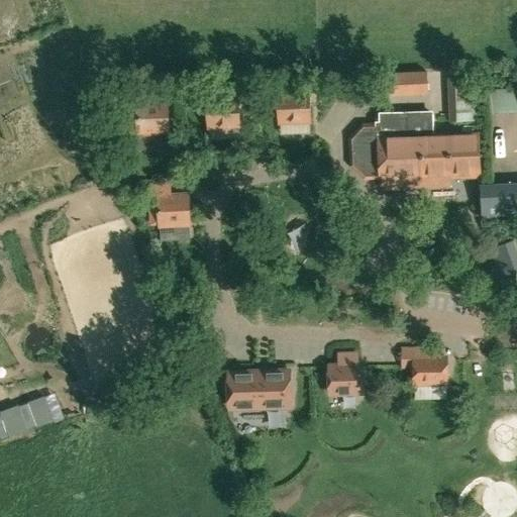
[(421,71),(386,72),(387,83),(387,94),(422,93),(421,71)]
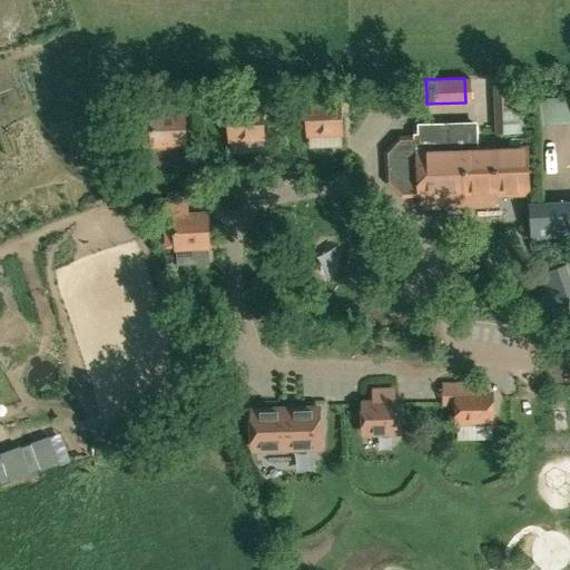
[(524,78),(493,79),(495,134),(527,133),(526,101),(526,92),(524,78)]
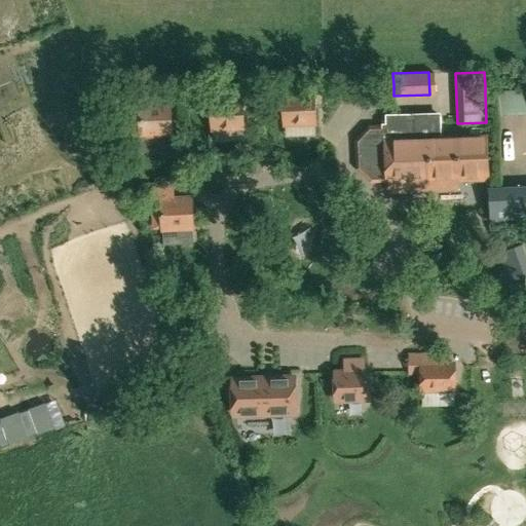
[(285,126),(317,125),(316,92),(284,94),(285,126)]
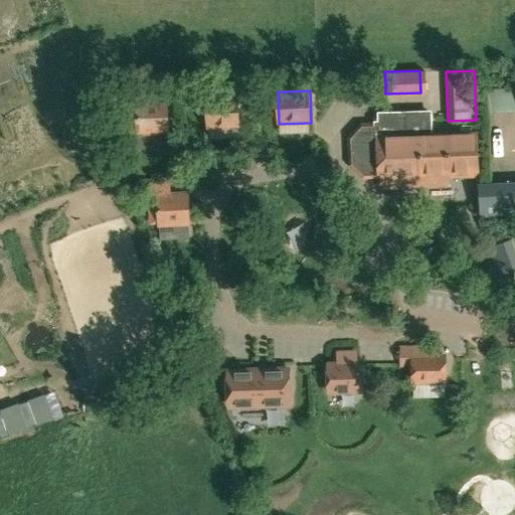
[(207,128),(240,128),(239,95),(206,96),(207,128)]
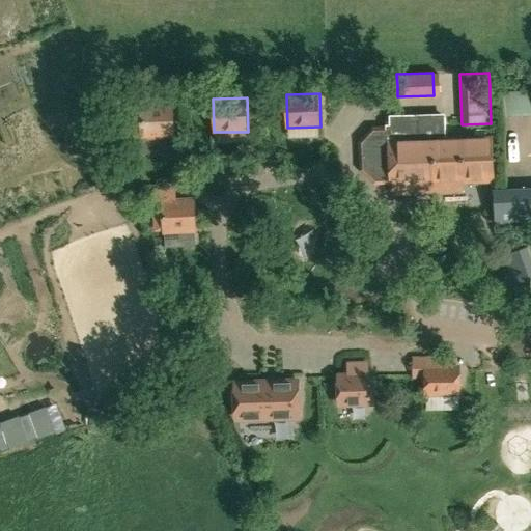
[(141,140),(165,138),(165,137),(175,136),(173,100),(156,101),(139,101),(141,140)]
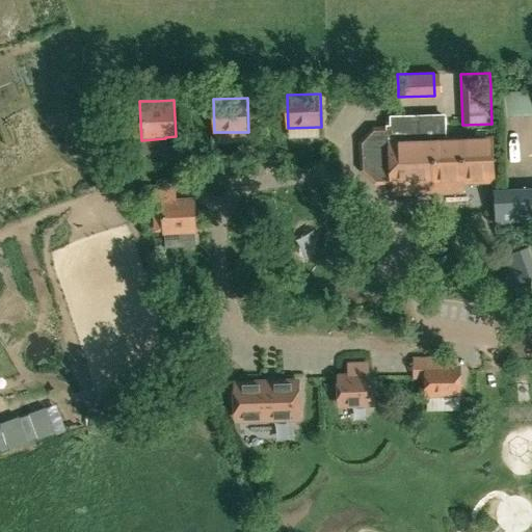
[(447,139),(446,113),(390,116),(391,125),(386,125),(387,142),(367,143),(368,168),(393,167),(393,180),(434,179),(463,178),(463,182),(495,181),(493,138),(447,139)]
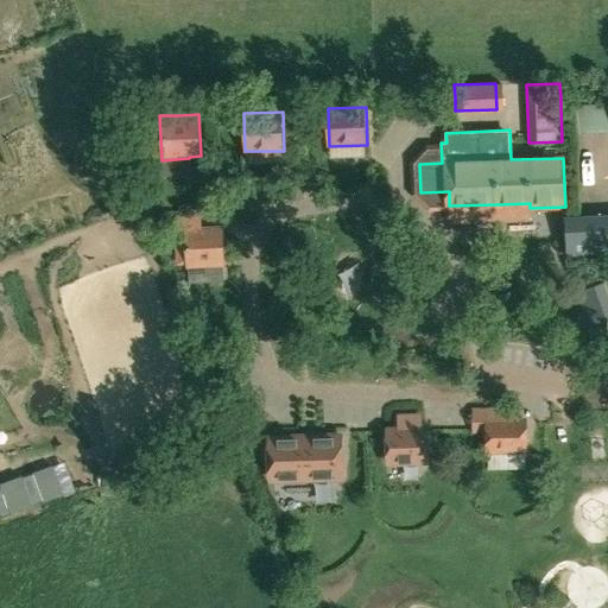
[(607,213),(565,215),(567,223),(568,242),(568,255),(607,253),(607,213)]
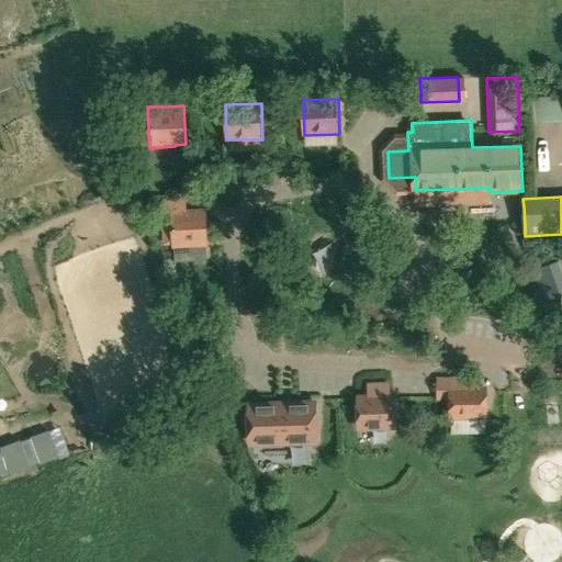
[(198,209),(198,206),(170,208),(171,248),(209,247),(206,209),(198,209)]
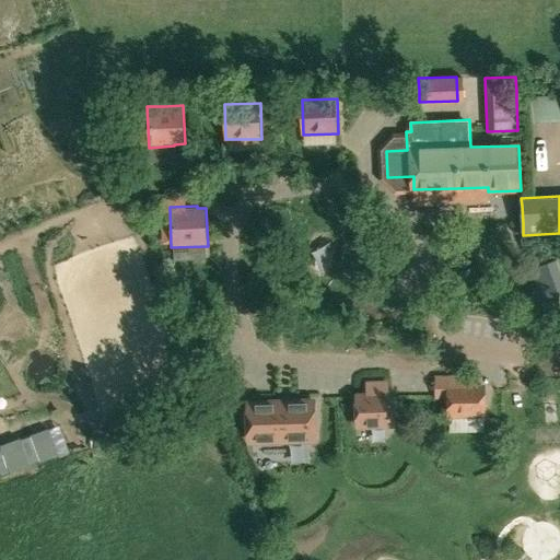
[(324,263),(351,254),(346,236),(318,244),(324,263)]
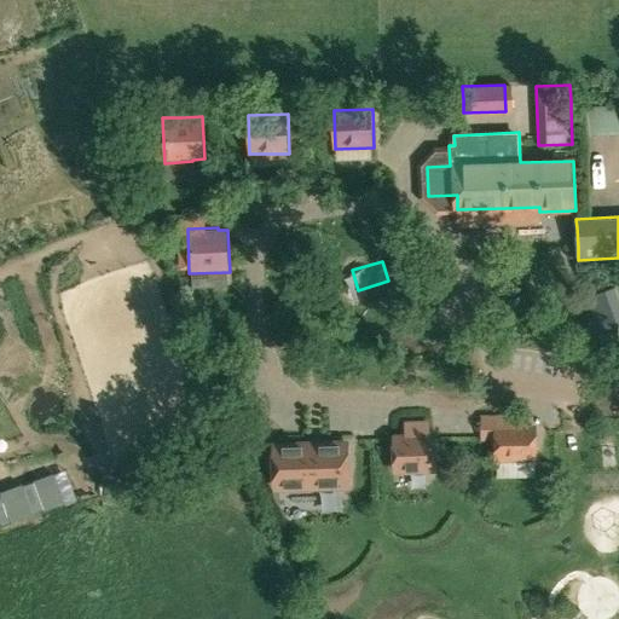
[(618,307),(618,295),(595,296),(596,320),(618,319),(618,307)]
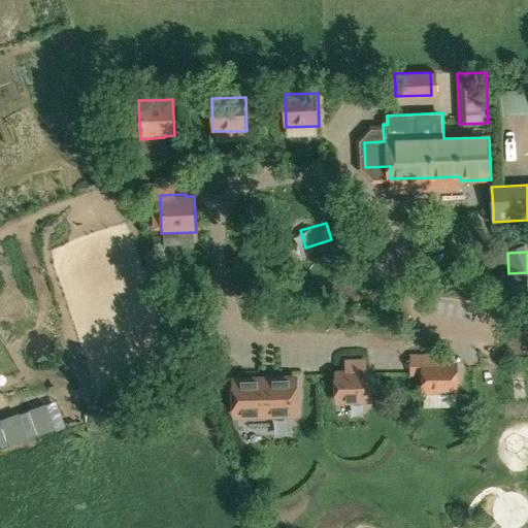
[(450,361),(450,355),(409,356),(410,378),(421,378),(422,394),(458,394),(457,361),(450,361)]
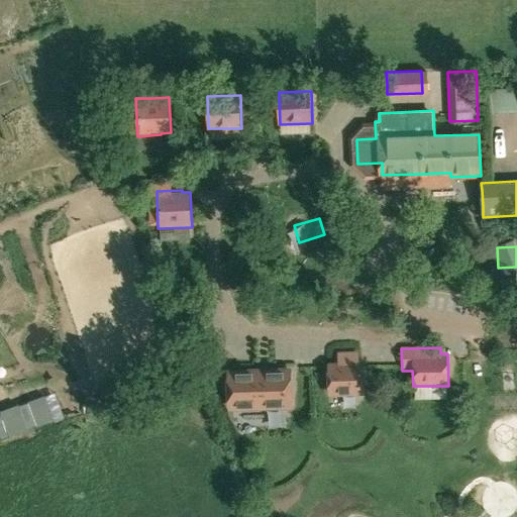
[(329,392),(362,392),(360,365),(358,366),(358,354),(338,354),(338,366),(328,366),(329,392)]
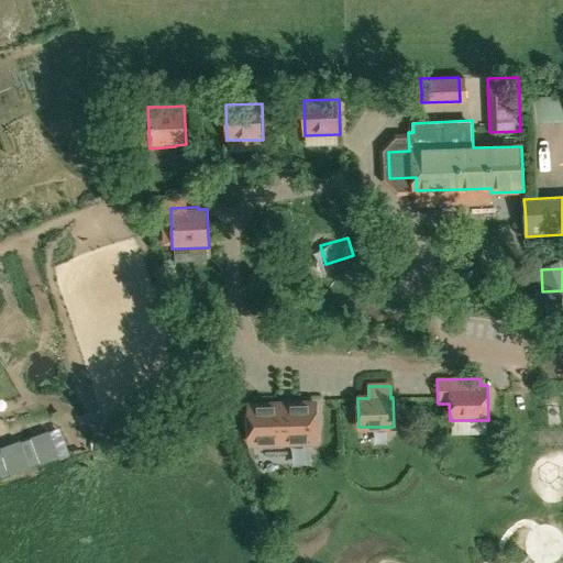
[(316,405),(247,406),(249,441),(317,440),(316,405)]
